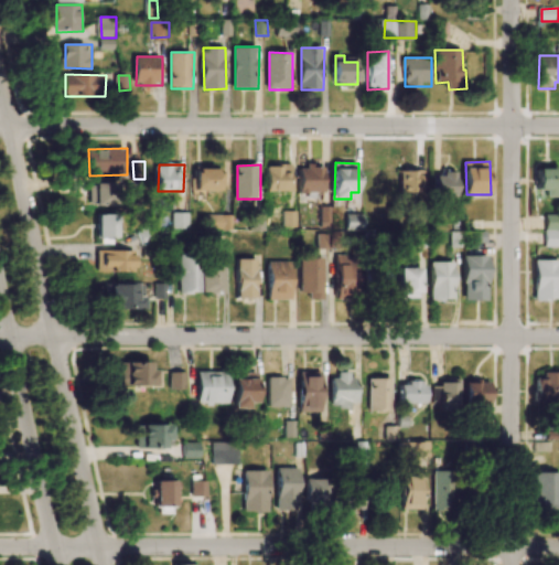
[(269,166),(269,192),(294,191),(294,166),(269,166)]
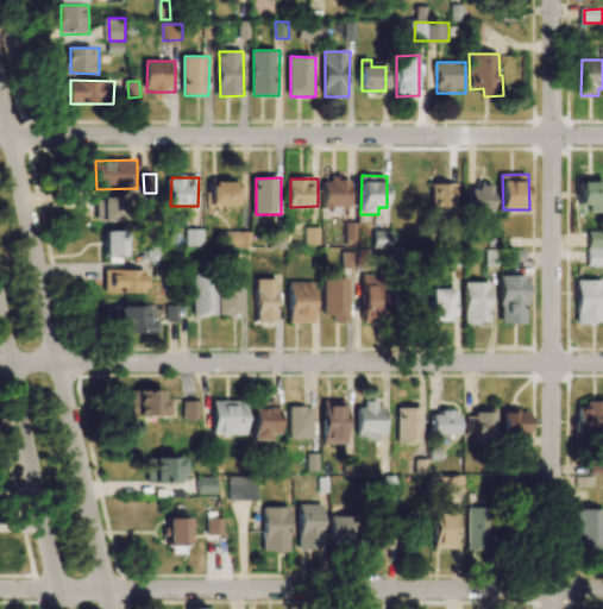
[(326,207),(353,208),(353,180),(326,180),(326,207)]
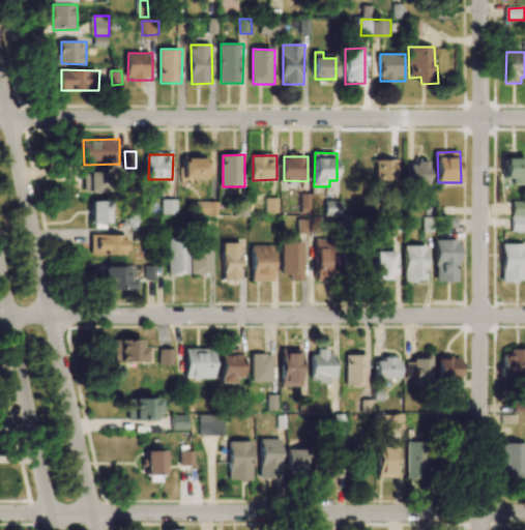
[(209,158),(183,158),(183,179),(209,179),(209,158)]
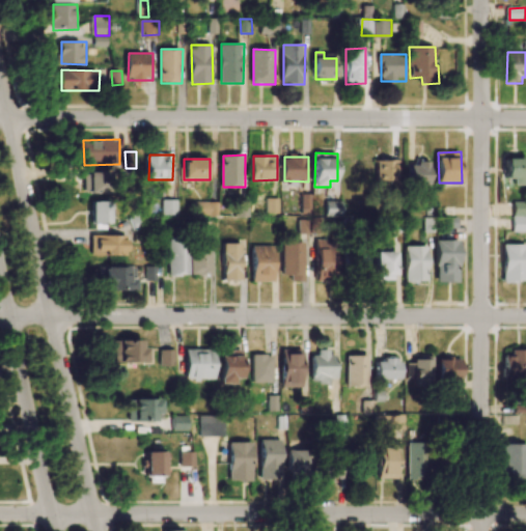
[(525,159),(506,159),(506,178),(516,178),(516,185),(525,185),(525,159)]
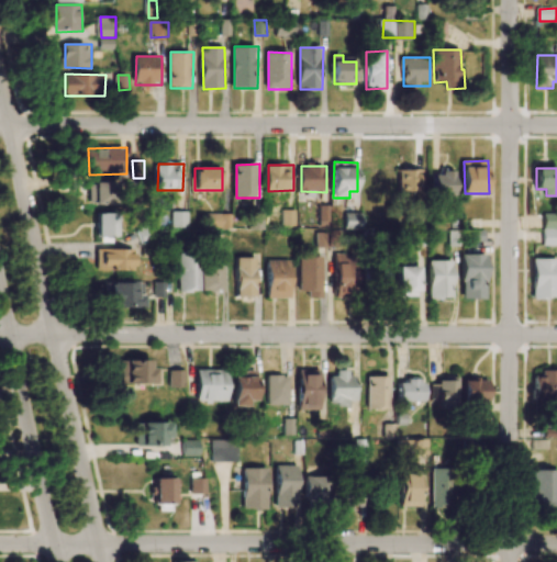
[(401,170),(401,192),(425,192),(425,169),(401,170)]
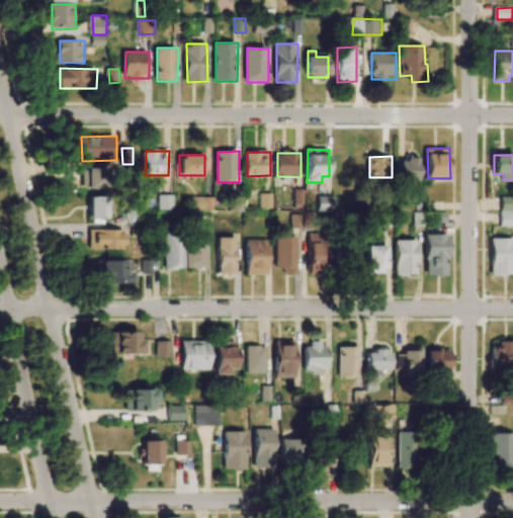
[(422,159),(403,159),(403,181),(421,181),(422,159)]
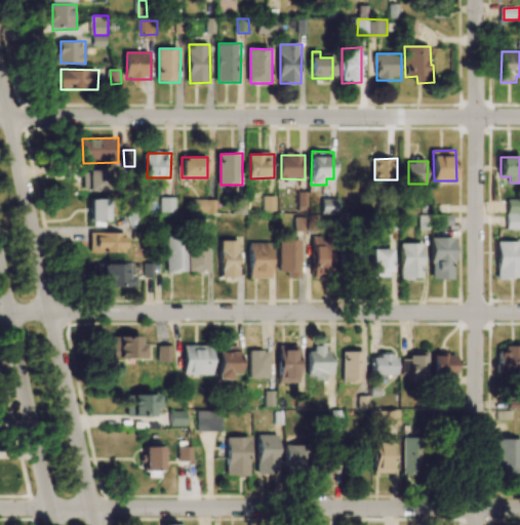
[(85,190),(105,191),(105,171),(86,171),(85,190)]
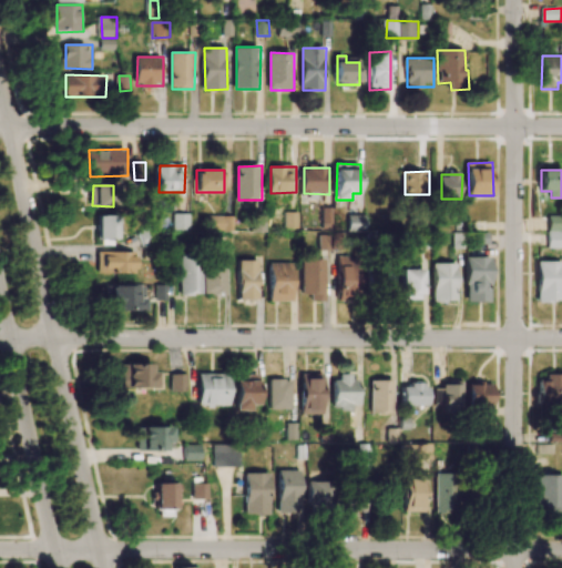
[(335,209),(326,208),(326,229),(335,229),(335,209)]
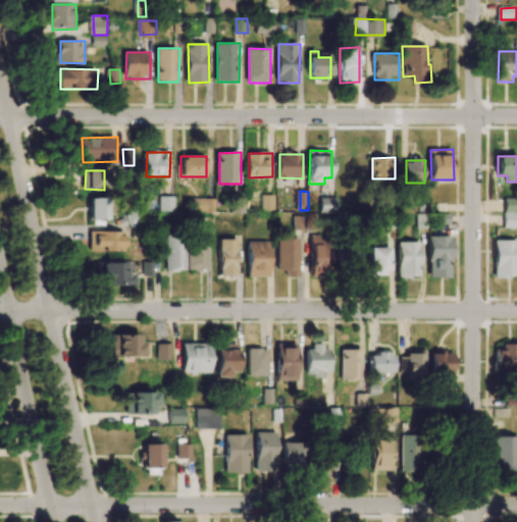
[(277,209),(277,195),(265,195),(265,210),(277,209)]
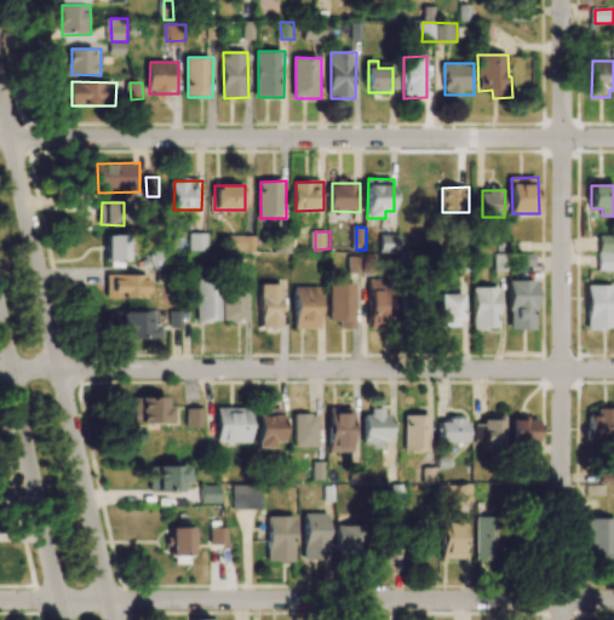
[(194,251),(211,251),(211,234),(194,234),(194,251)]
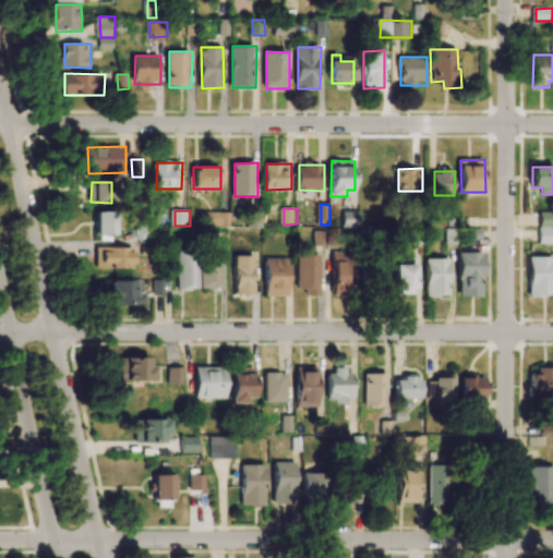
[(118,237),(119,213),(99,211),(98,235),(118,237)]
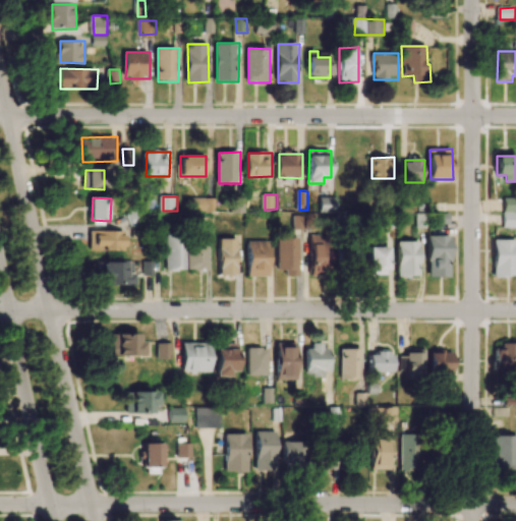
[(339,197),(323,197),(323,213),(339,213),(339,197)]
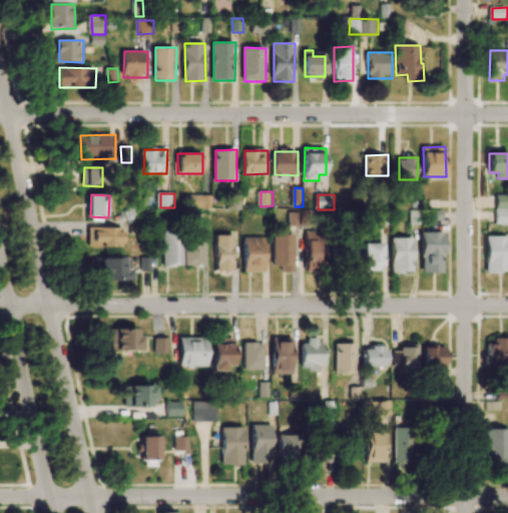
[(498,223),(507,223),(507,194),(499,194),(498,223)]
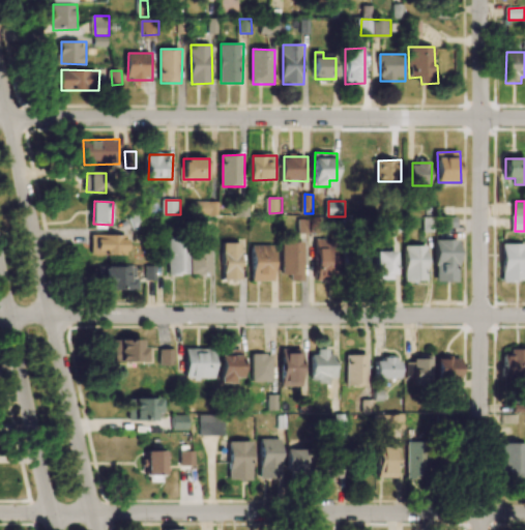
[(222,202),(199,202),(199,215),(222,215),(222,202)]
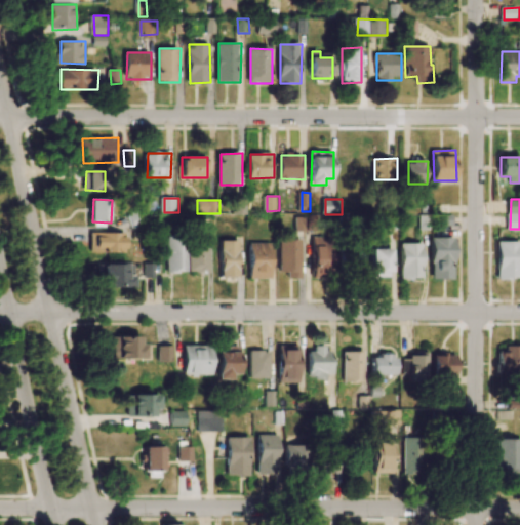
[(149,224),(142,210),(130,215),(137,229),(149,224)]
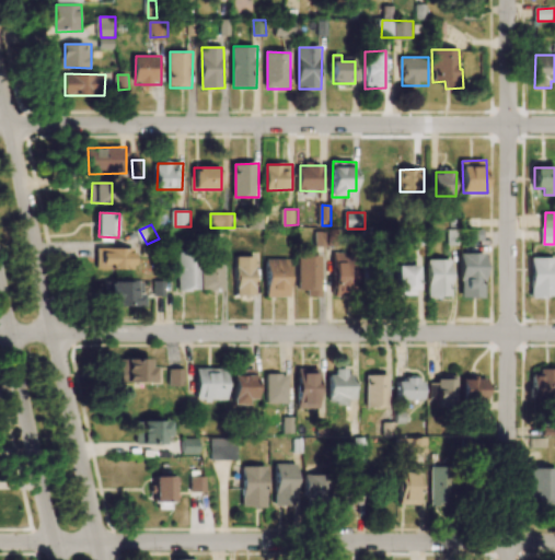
[(486,240),(486,230),(472,230),(472,241),(486,240)]
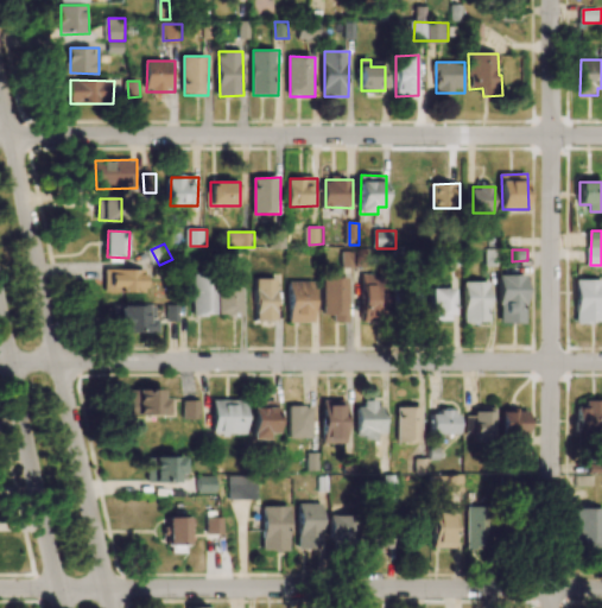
[(107,292),(149,293),(149,270),(108,268),(107,292)]
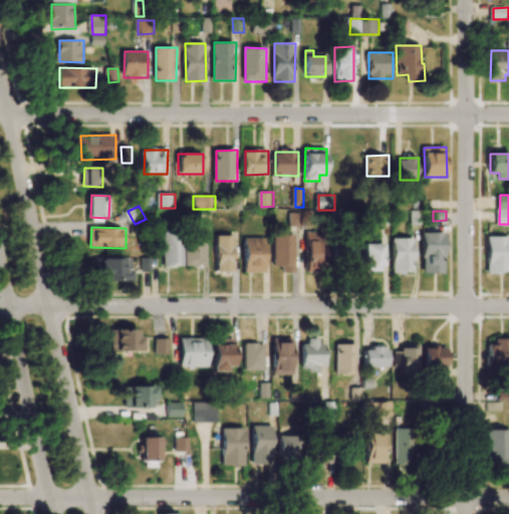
[(167,232),(166,266),(186,267),(186,233),(167,232)]
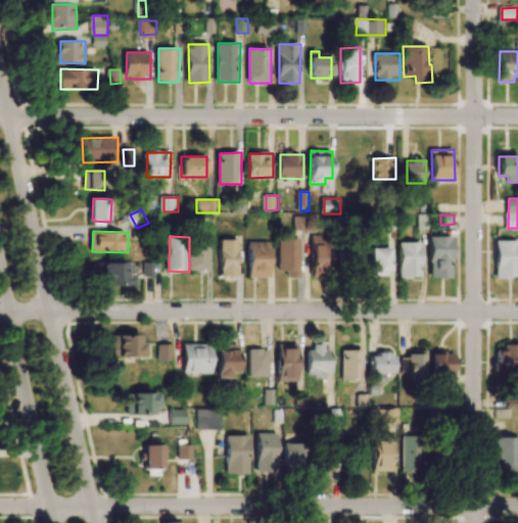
[(315,277),(334,277),(334,237),(314,238),(315,277)]
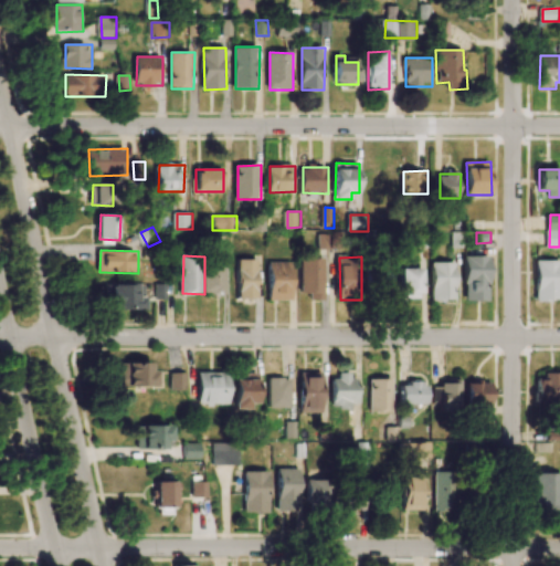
[(467,257),(467,301),(492,301),(492,257),(467,257)]
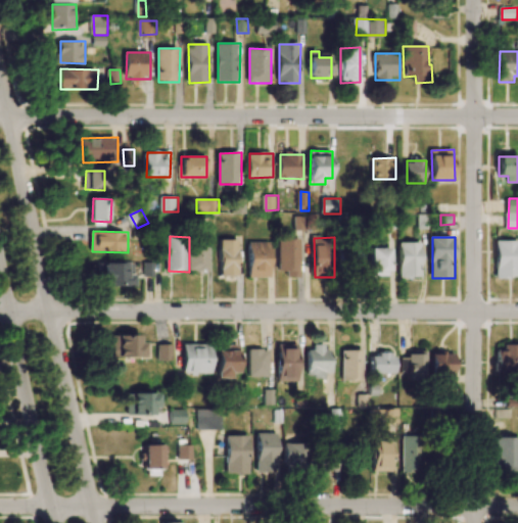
[(281,239),(281,271),(289,272),(289,277),(302,278),(302,239),(281,239)]
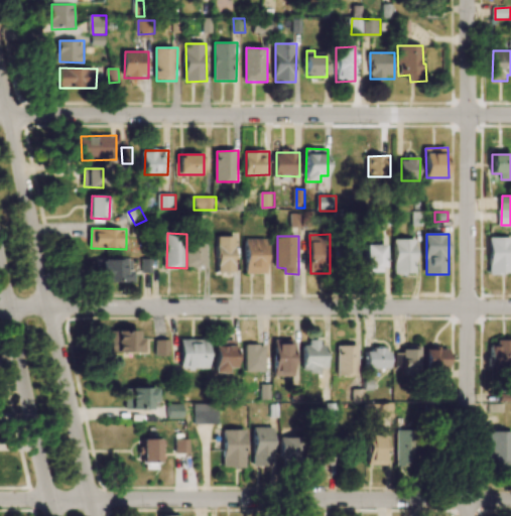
[(210,237),(189,237),(188,267),(209,267),(210,237)]
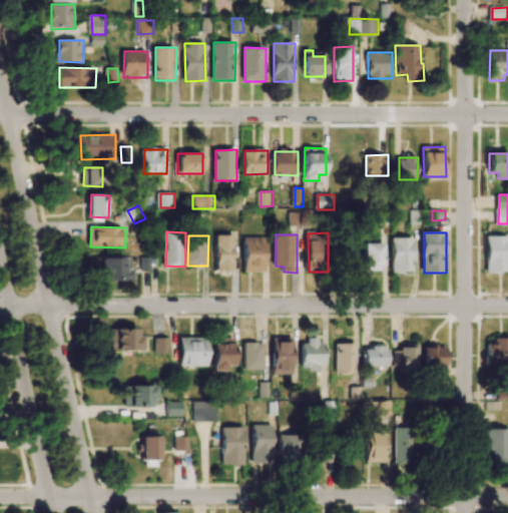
[(236,235),(218,235),(217,271),(235,271),(236,235)]
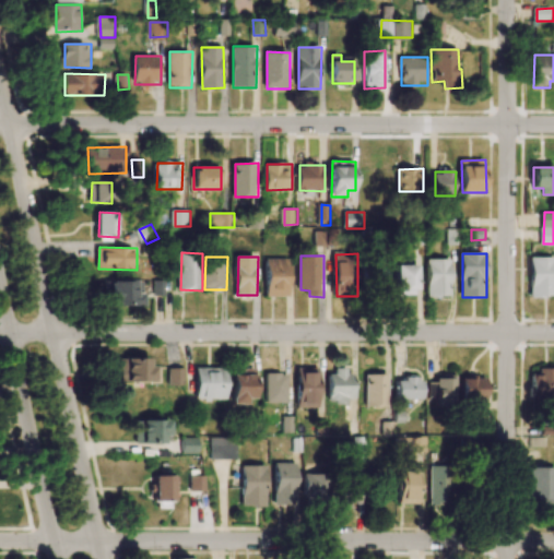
[(533,297),(553,296),(553,257),(532,258),(533,297)]
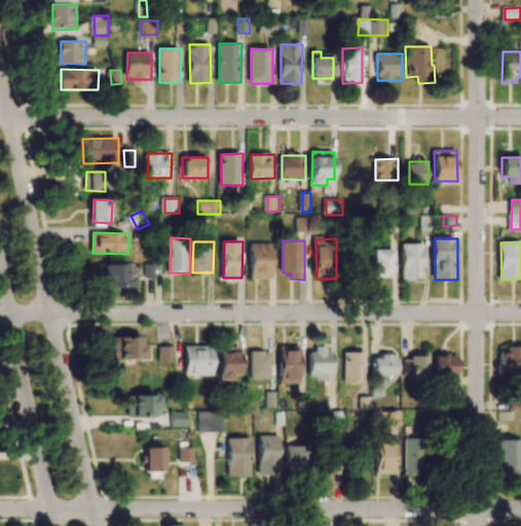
[(273,278),(274,243),(253,243),(252,278),(273,278)]
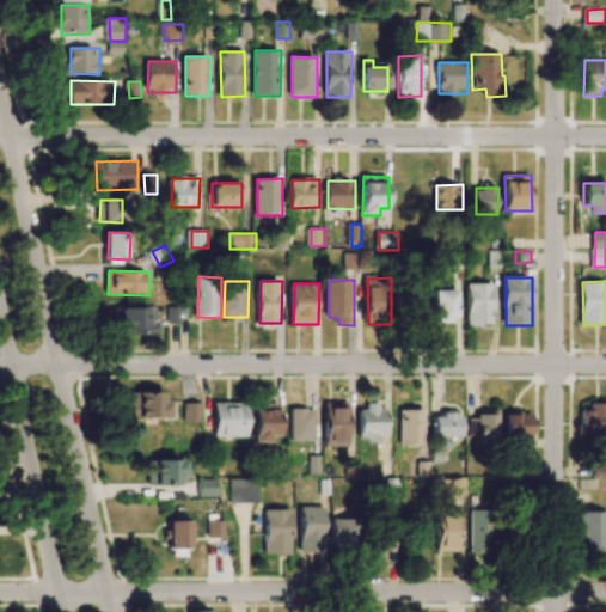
[(470,285),(470,324),(495,325),(495,285),(470,285)]
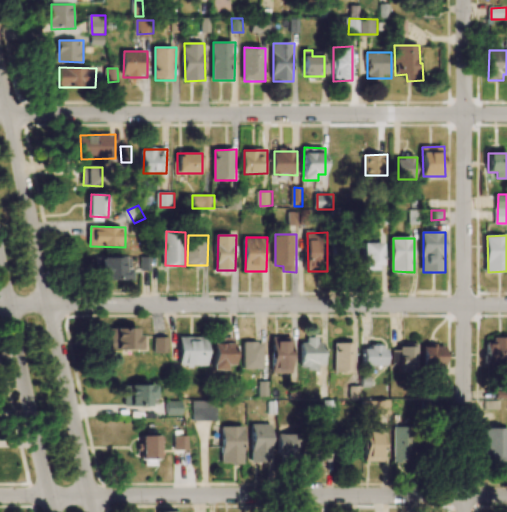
[(384,270),(384,243),(365,243),(364,270),(384,270)]
